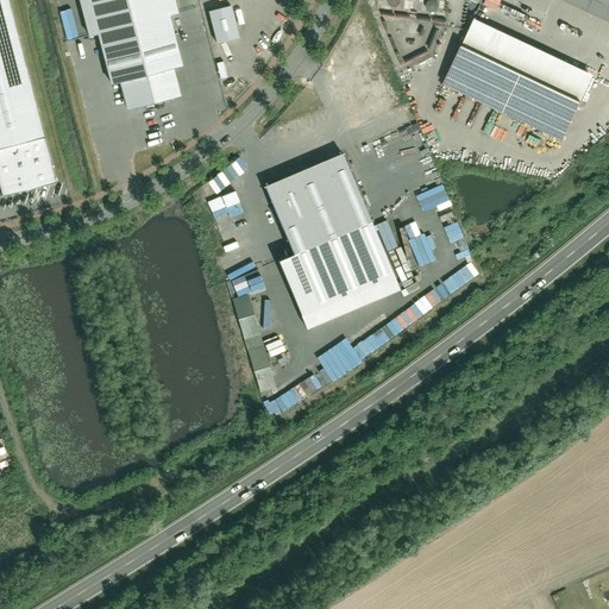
[(55,181),(7,0),(0,0),(0,181),(4,194),(55,181)]
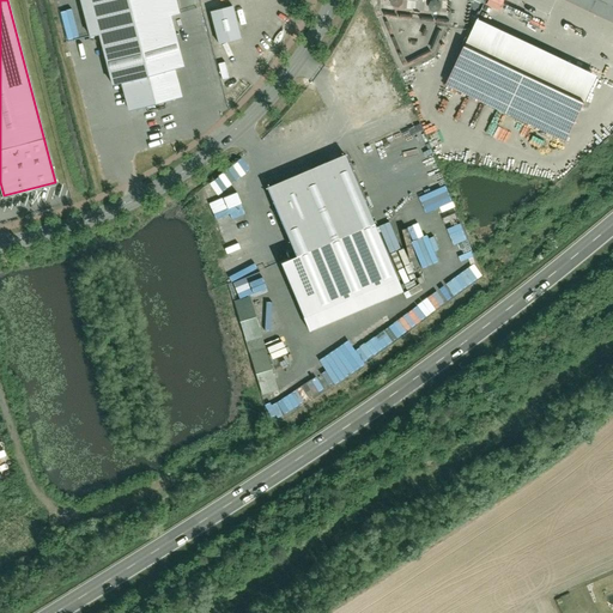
[(174,0),(78,0),(87,36),(96,34),(110,85),(121,83),(128,110),(180,97),(173,66),(182,64),(170,16),(177,13),(174,0)]
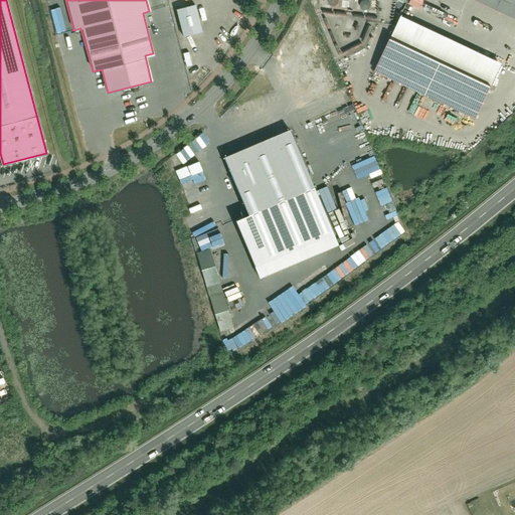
[(410,0),(408,4),(420,9),(423,0),(410,0)]
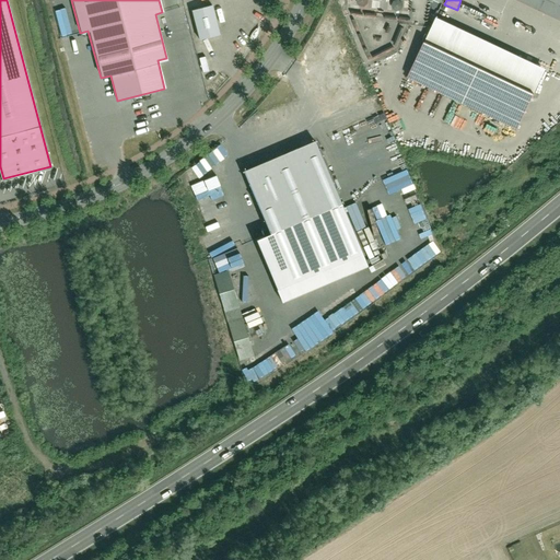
[(546,71),(438,21),(411,76),(520,127),(546,71)]
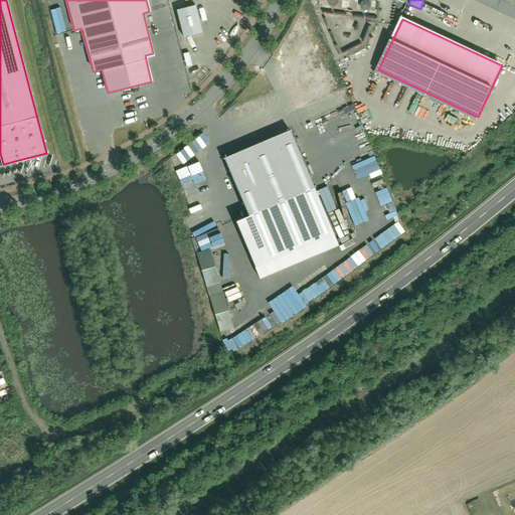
[(290,135),(226,161),(248,213),(239,217),(265,276),(336,246),(290,135)]
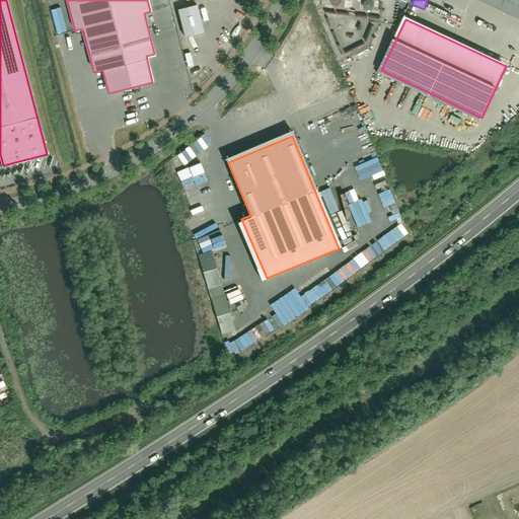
[(382,171),(372,175),(374,183),(385,179),(382,171)]
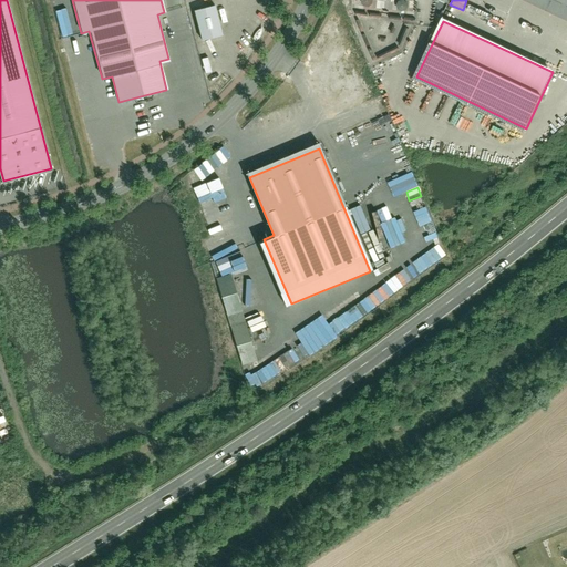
[(413,212),(420,227),(432,222),(425,207),(413,212)]
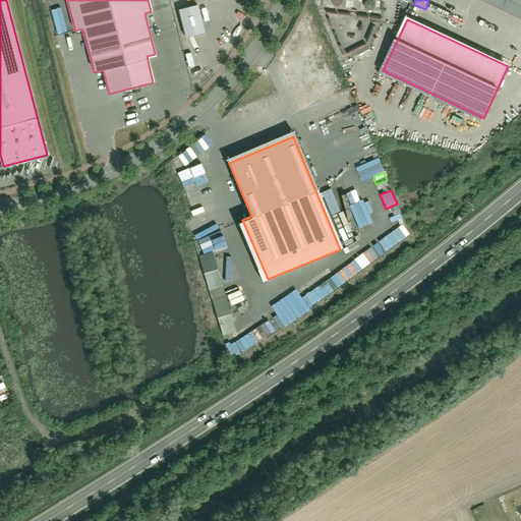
[(379,241),(386,251),(410,234),(403,224),(379,241)]
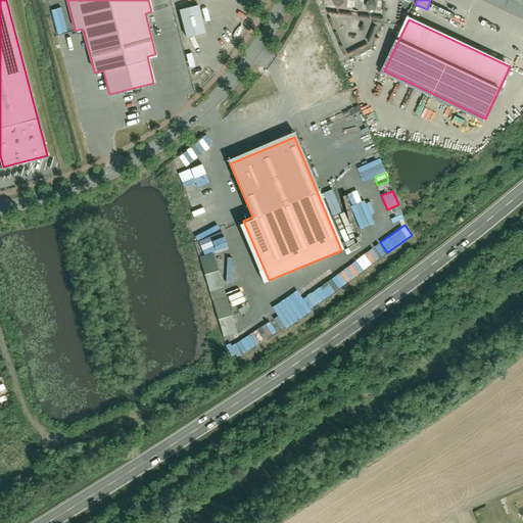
[(223,233),(199,239),(203,257),(201,257),(217,318),(230,315),(215,251),(227,248),(223,233)]
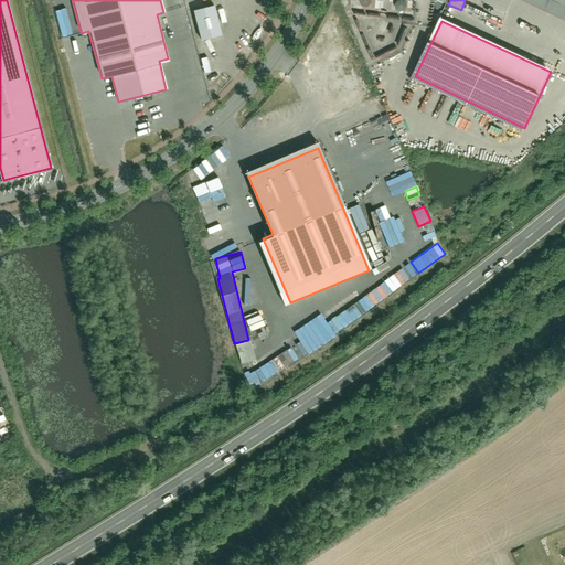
[(240,284),(246,308),(256,306),(249,280),(240,284)]
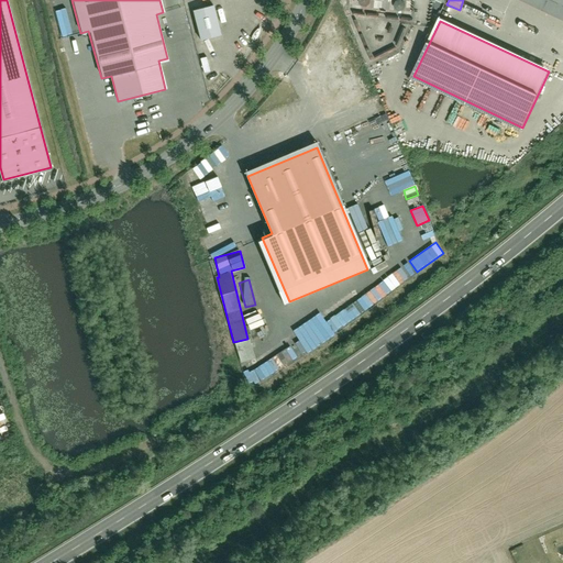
[(320,313),(293,330),(299,341),(295,343),(301,353),(375,309),(366,295),(324,320),(320,313)]
